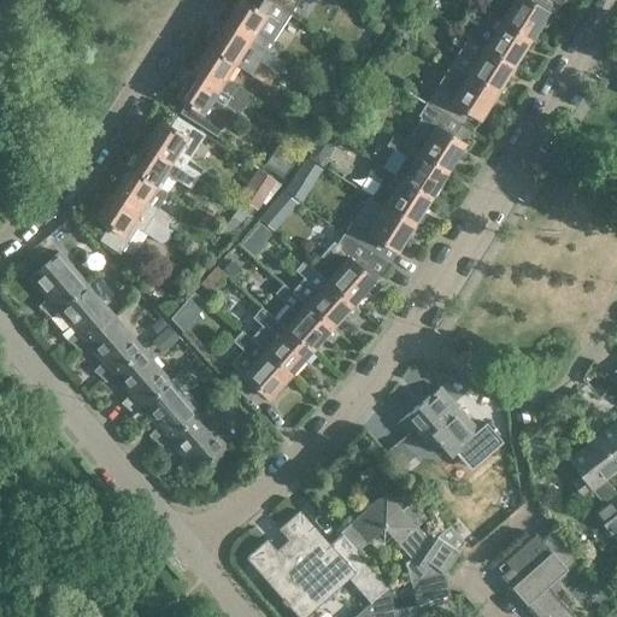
[(250,39),(260,46),(276,57),(282,47),(271,41),(289,15),(268,0),(262,0),(256,9),(241,0),(238,0),(230,12),(223,9),(217,18),(223,23),(248,39),(250,39)]
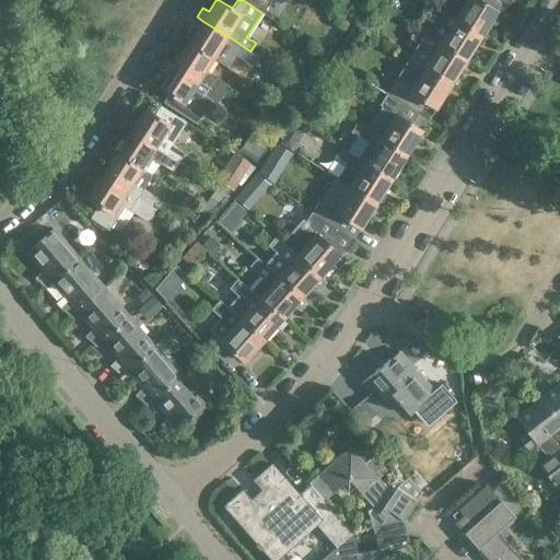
[(243,0),(263,13),(270,0),(243,0)]
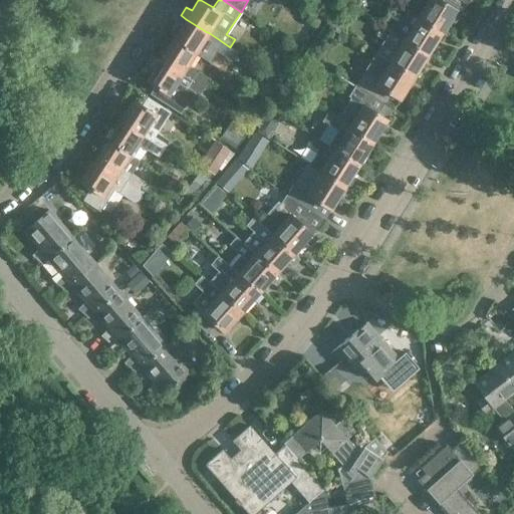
[(454,22),(465,3),(461,0),(411,0),(406,10),(441,33),(450,19),(454,22)]
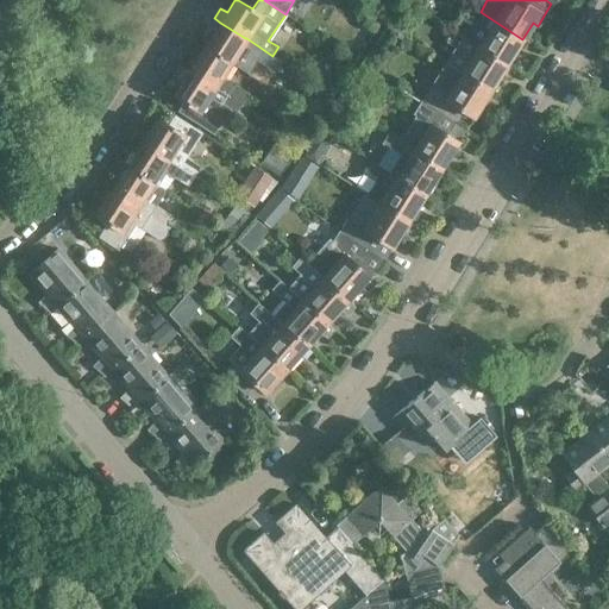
[(452,32),(506,66),(522,39),(481,12),(469,5),(462,17),(452,32)]
